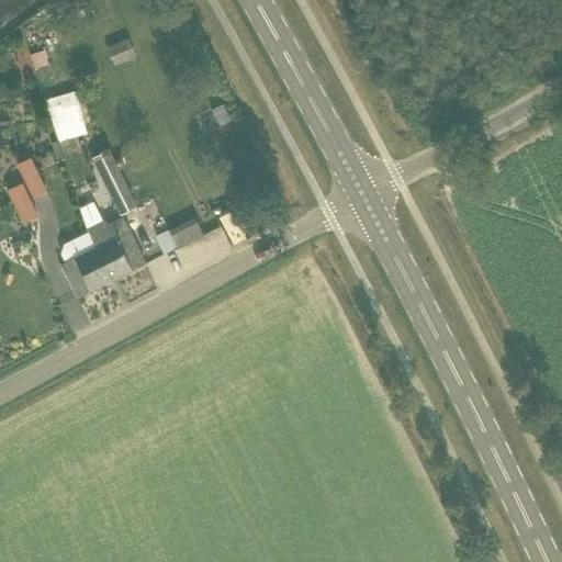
[(115,66),(136,56),(127,37),(107,47),(115,66)]
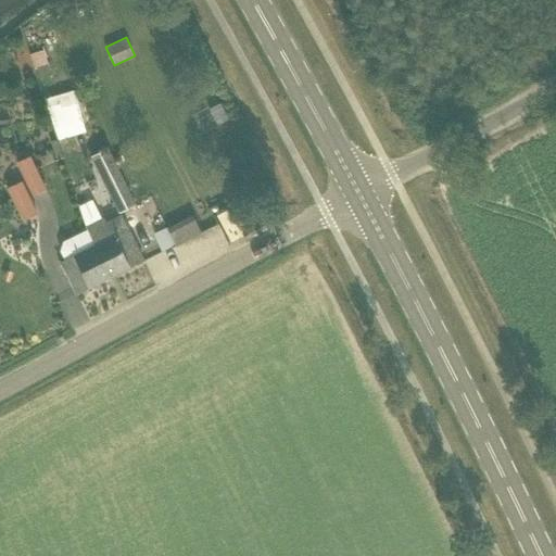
[(75,89),(46,98),(58,139),(87,130),(75,89)]
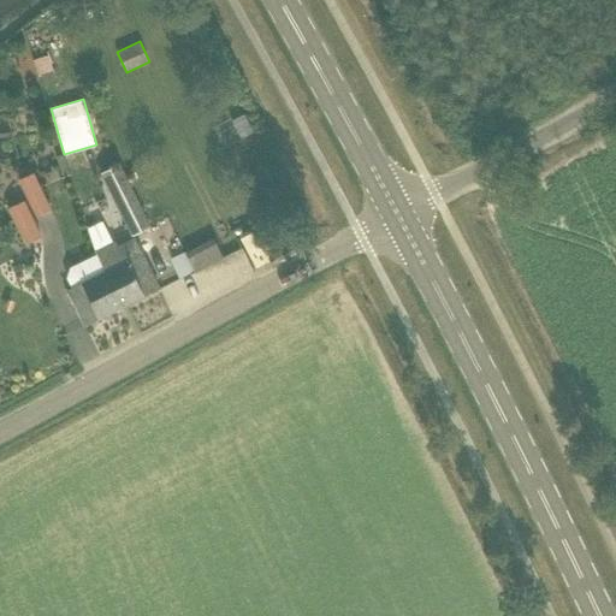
[(119,166),(102,175),(132,236),(149,227),(119,166)]
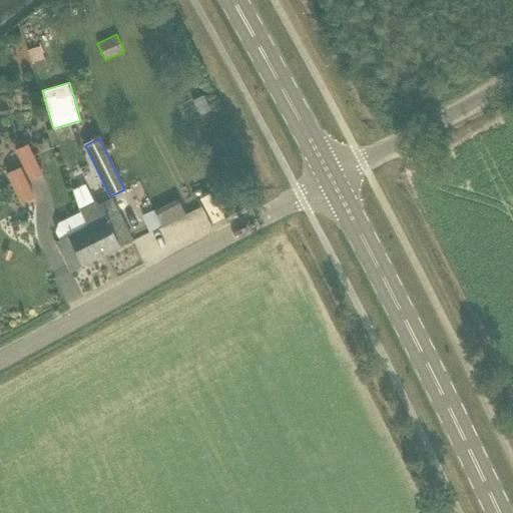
[(30,179),(42,174),(28,145),(16,151),(30,179)]
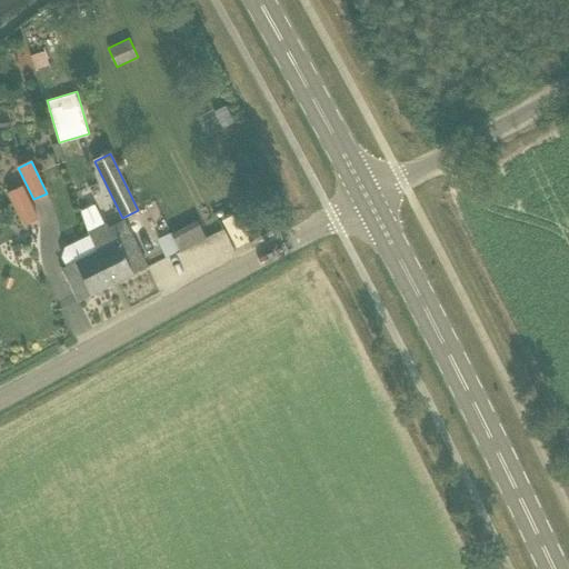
[(38,219),(22,187),(8,195),(23,226),(38,219)]
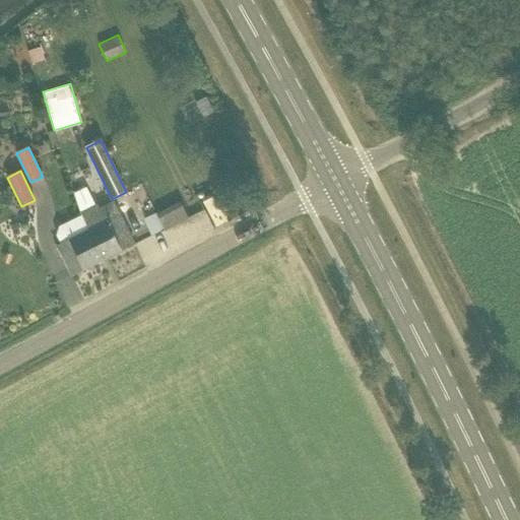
[(83,201),(100,196),(94,180),(78,185),(83,201)]
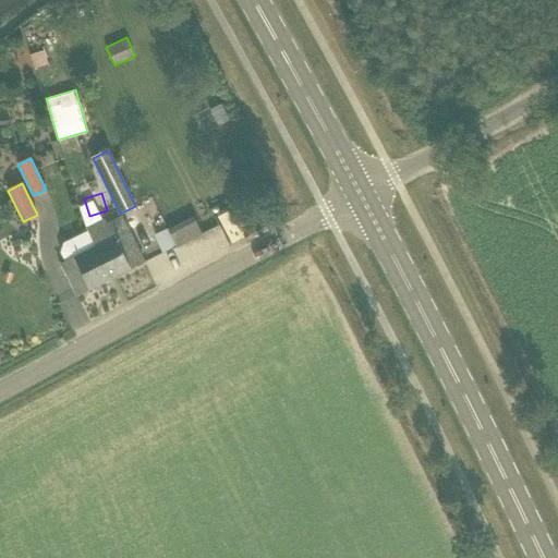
[(95,246),(110,279),(144,263),(122,217),(105,226),(102,220),(86,228),(95,246)]
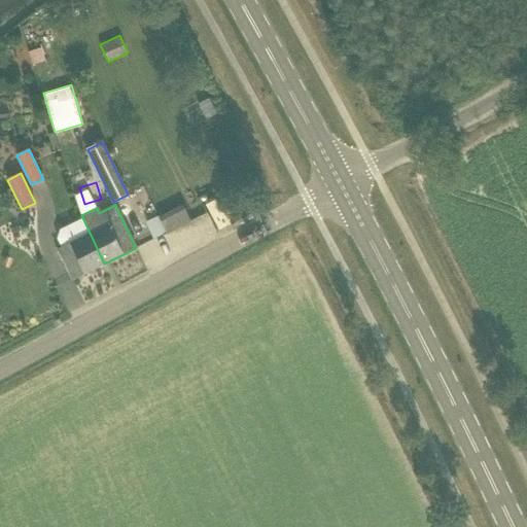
[(58,249),(73,280),(104,264),(90,233),(58,249)]
